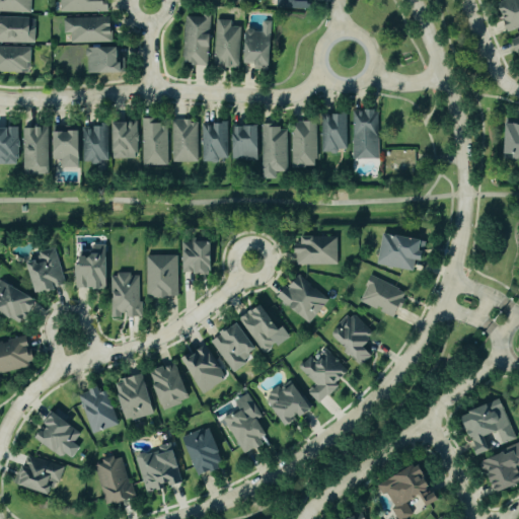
[(0,0),(0,12),(31,13),(31,0),(0,0)]
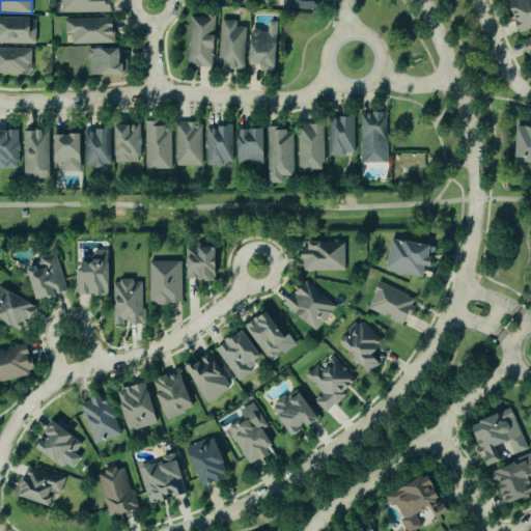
[(60,0),(61,14),(110,14),(109,0),(60,0)]
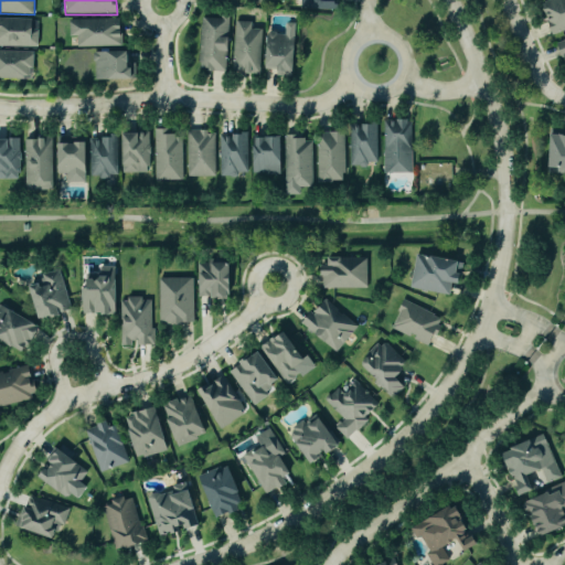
[(336,0),(299,0),(299,10),(337,11),(336,0)]
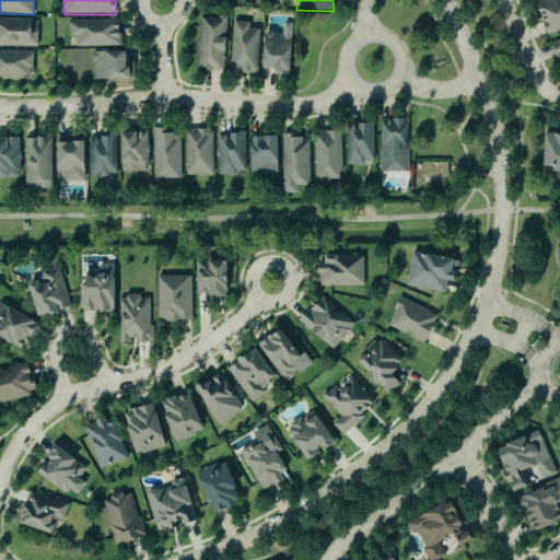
[(559,30),(559,0),(545,0),(536,3),(548,35),(559,30)]
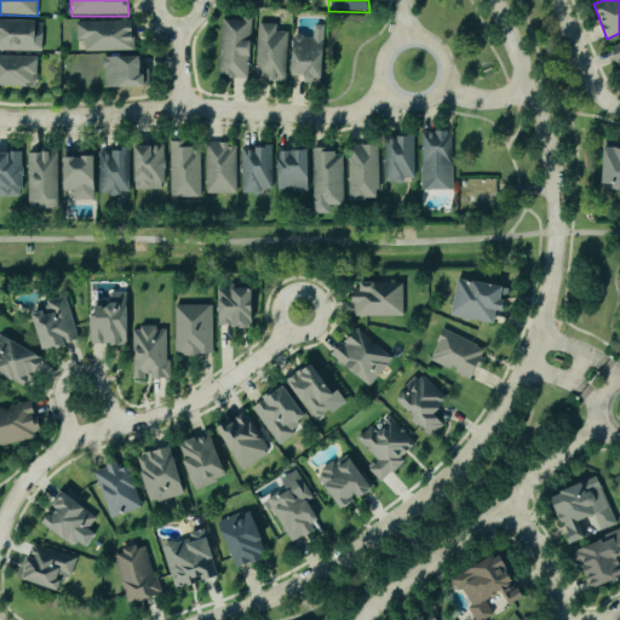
[(250,79),(252,21),(220,19),(218,78),(250,79)]
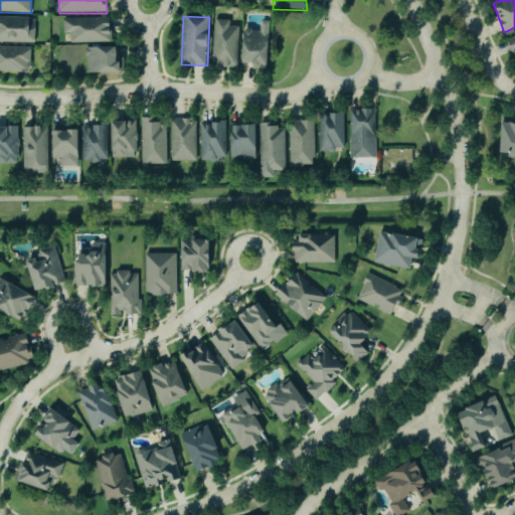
[(0,43),(35,44),(35,27),(30,27),(30,18),(0,17),(0,43)]
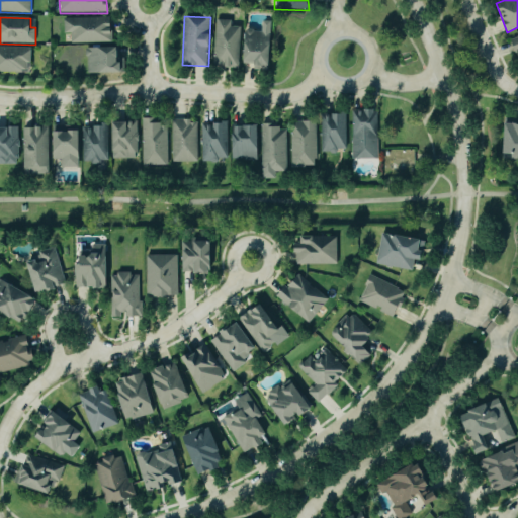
[(64,19),(64,34),(71,34),(71,45),(111,44),(110,18),(64,19)]
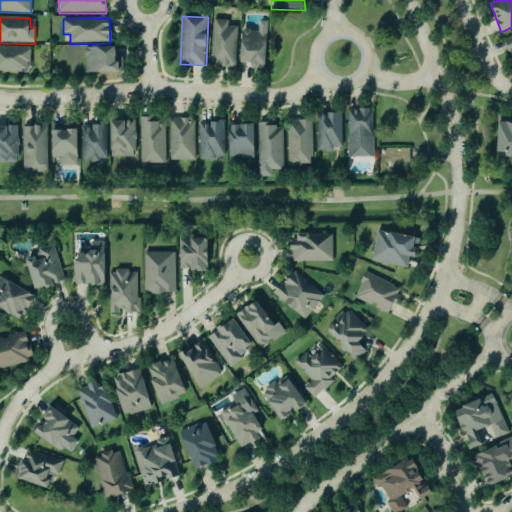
[(229,21),(212,20),(210,67),(236,68),(237,27),(228,27),(229,21)]
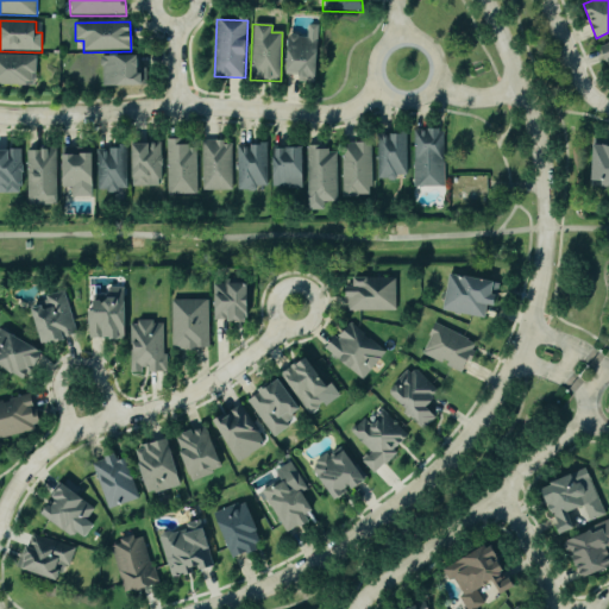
[(319,26),(308,26),(308,37),(289,37),(289,76),(299,76),(299,83),(319,83),(319,26)]
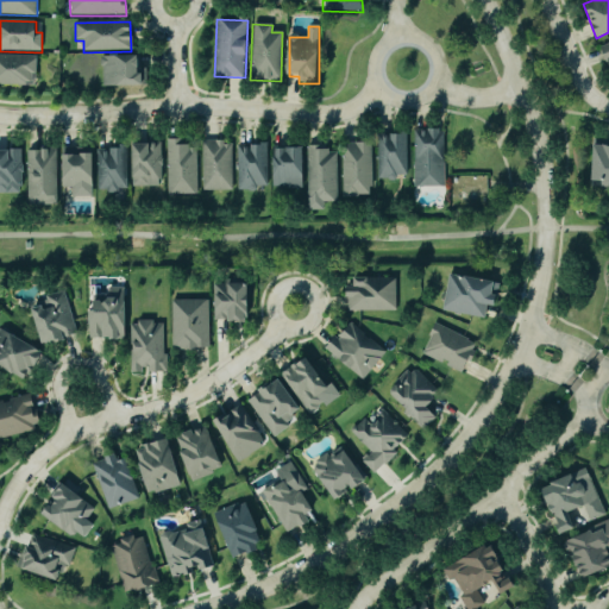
[(0,85),(36,86),(37,57),(0,55),(0,85)]
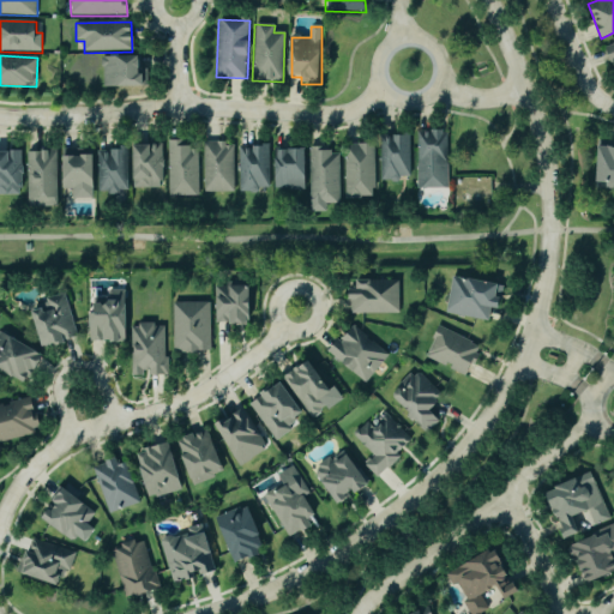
[(103,89),(149,88),(148,76),(142,76),(140,58),(102,58),(103,89)]
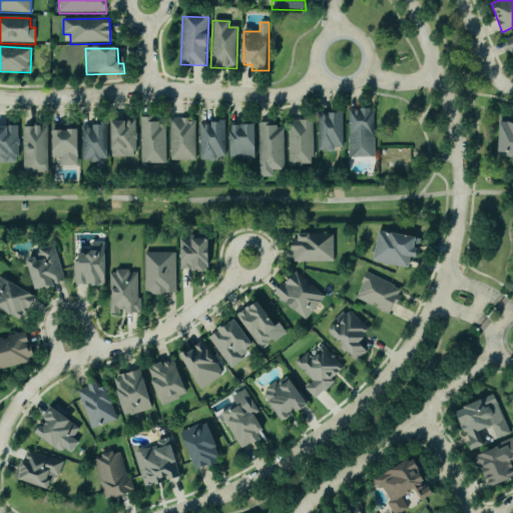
[(349,157),(373,158),(375,111),(350,110),(349,157)]
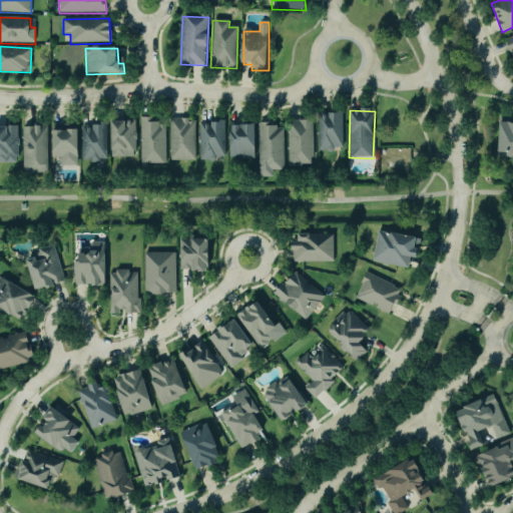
[(318,115),(319,150),(343,150),(342,115),(318,115)]
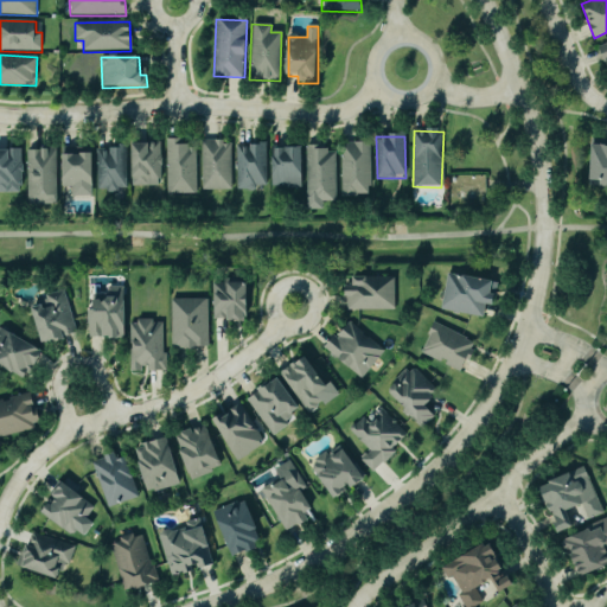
[(197,148),(187,148),(187,140),(166,140),(165,195),(196,196),(197,148)]
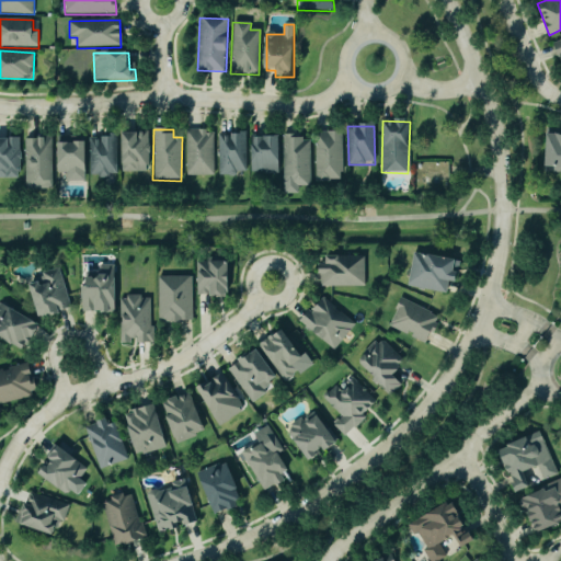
[(186,176),(215,176),(214,130),(185,132),(186,176)]
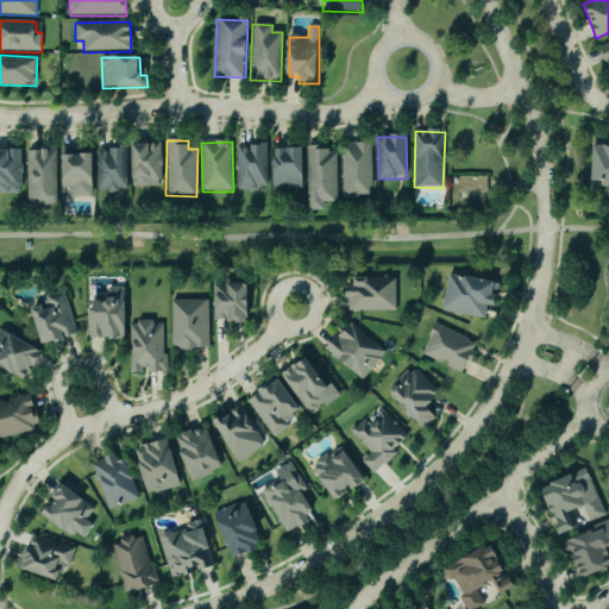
[(344,198),(372,198),(372,144),(344,144),(344,198)]
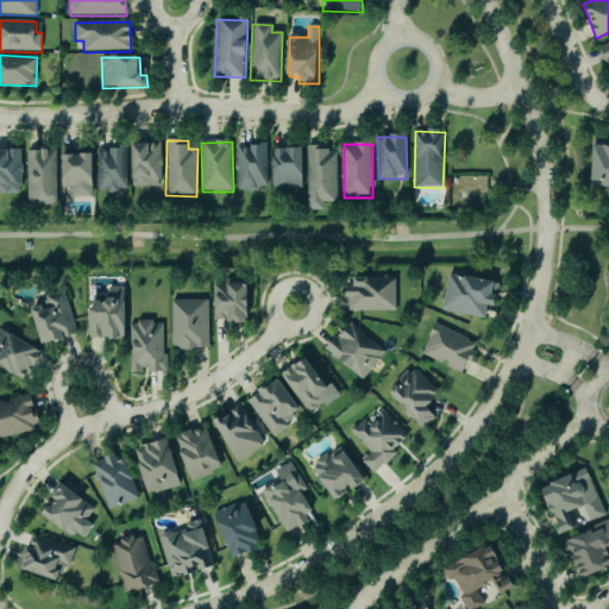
[(133,188),(162,188),(162,145),(135,145),(133,188)]
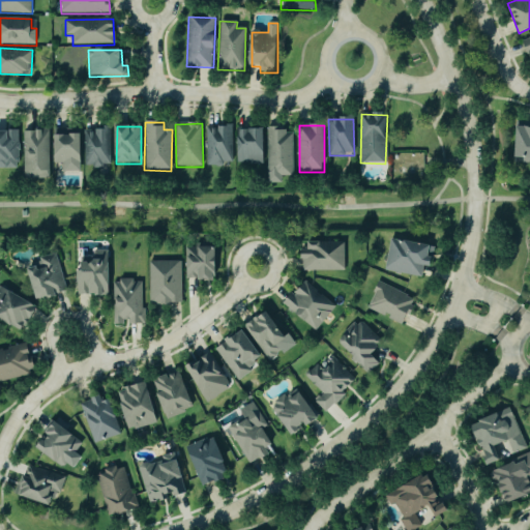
[(206,127),(207,166),(233,165),(232,126),(206,127)]
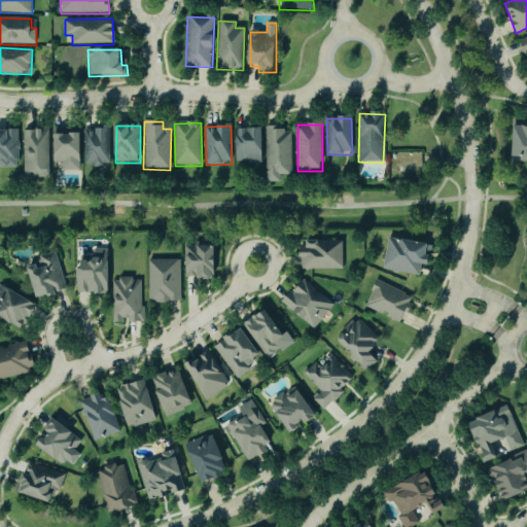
[(110,167),(110,127),(97,127),(96,131),(84,131),(84,166),(110,167)]
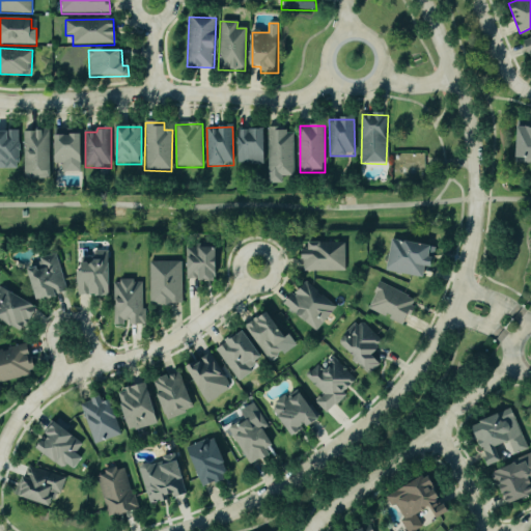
[(266,129),(239,129),(240,164),(267,164),(266,129)]
